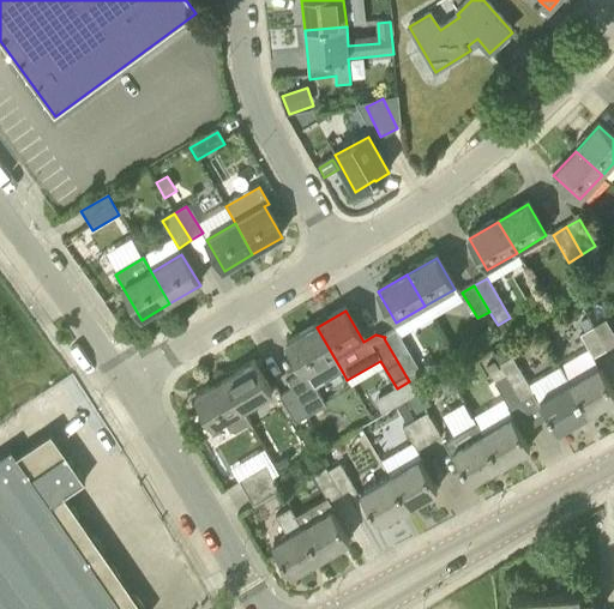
[(593,329),(588,320),(581,325),(585,333),(593,329)]
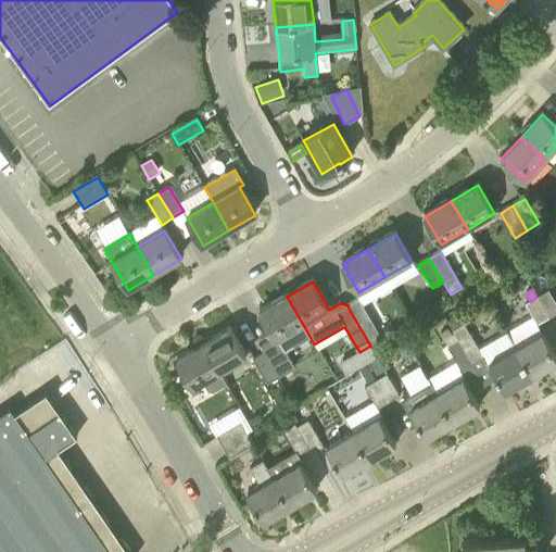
[(547,291),(536,298),(548,320),(555,315),(555,303),(548,291),(547,291)]
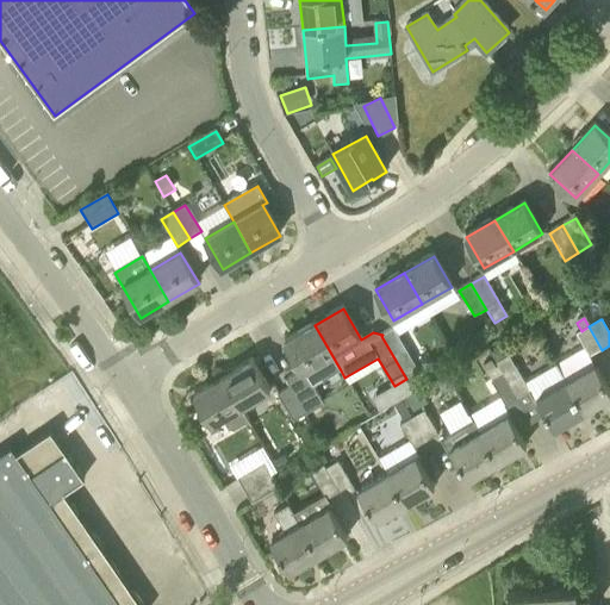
[(291,388),(306,413),(305,415),(310,423),(322,416),(317,409),(324,405),(313,387),(341,370),(315,325),(285,342),(303,373),(287,382),(291,388)]
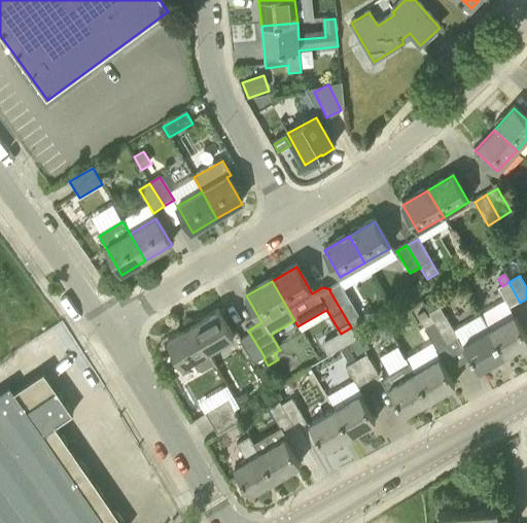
[(520,303),(508,282),(502,286),(498,288),(510,309),(520,303)]
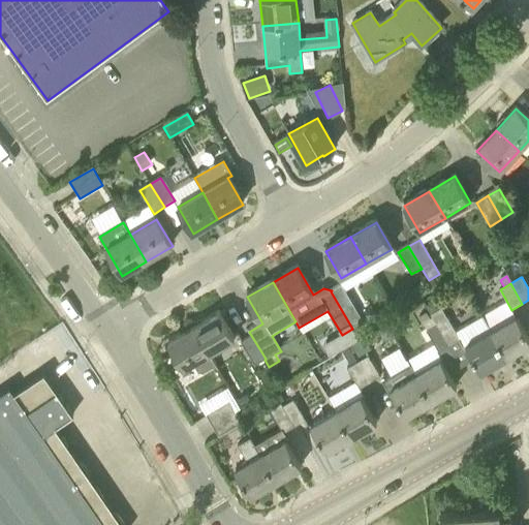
[(331,291),(352,329),(363,322),(341,285),(332,290),(331,291)]
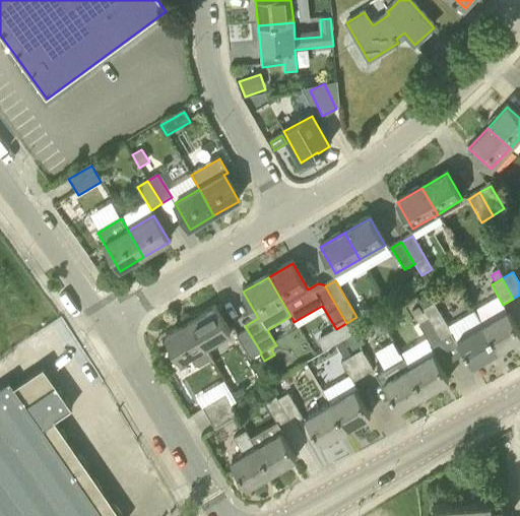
[(417,300),(424,309),(433,304),(428,294),(417,300)]
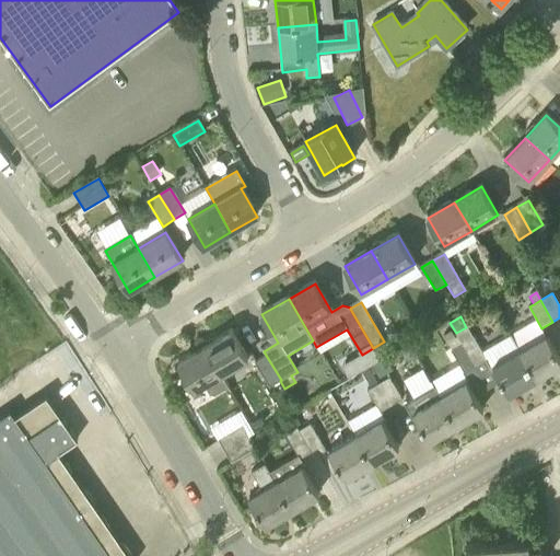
[(205,348),(221,377),(248,360),(231,332),(205,348)]
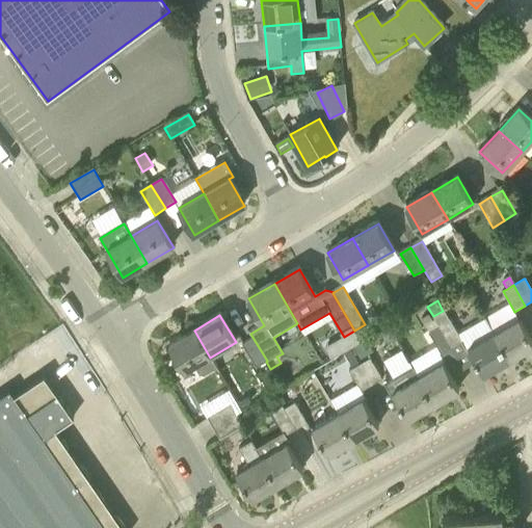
[(451,348),(440,327),(434,320),(432,321),(428,315),(422,320),(440,351),(442,354),(451,348)]
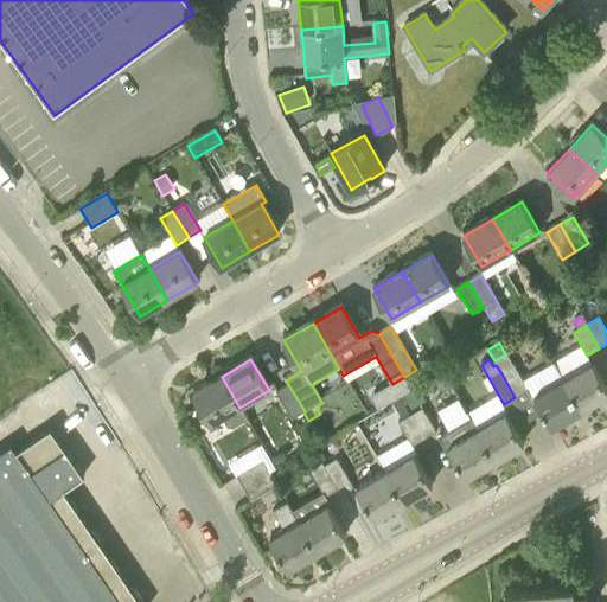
[(606,390),(592,364),(562,382),(580,412),(606,396),(606,390)]
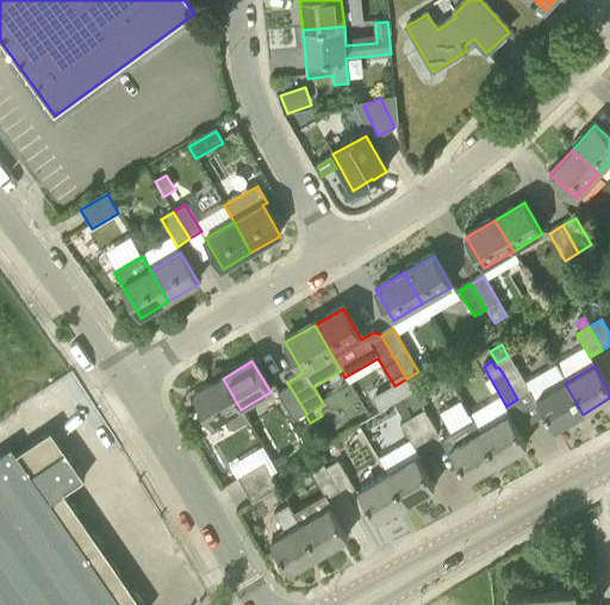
[(504,375),(517,399),(530,392),(527,385),(516,368),(504,375)]
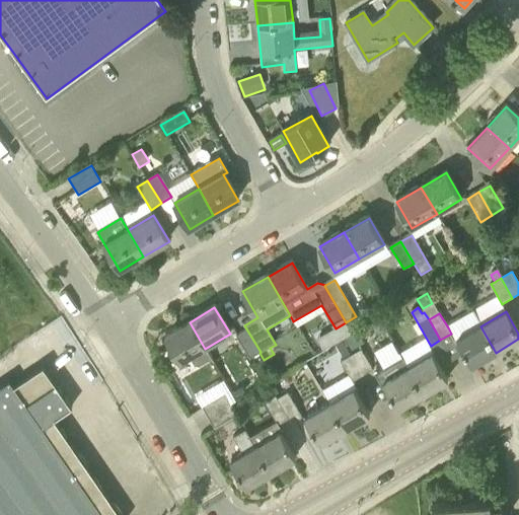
[(451,334),(455,342),(457,341),(472,367),(496,353),(480,326),(473,313),(448,327),(451,334)]
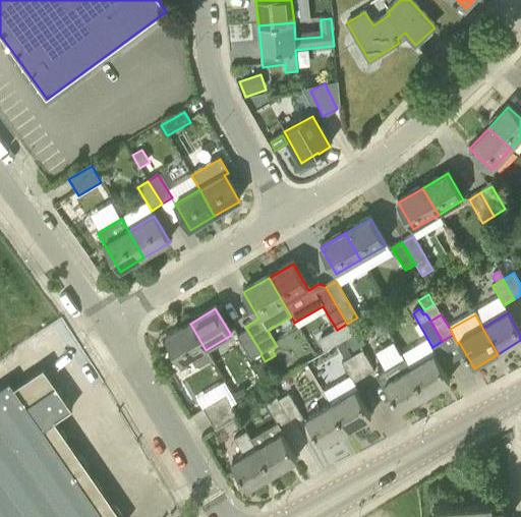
[(206,350),(190,324),(166,337),(181,363),(189,358),(194,367),(200,368),(213,361),(206,350)]
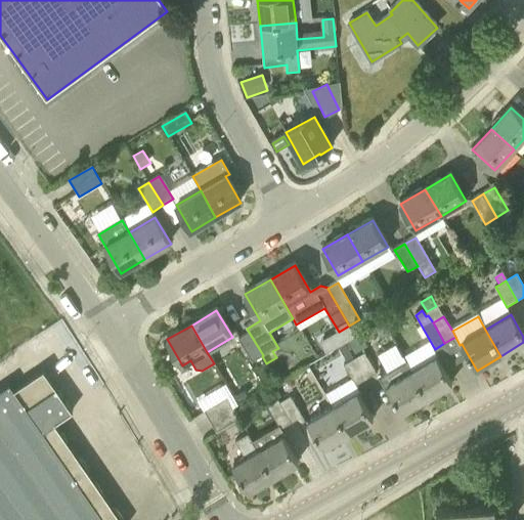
[(355,338),(353,335),(348,327),(339,332),(337,333),(343,344),(355,338)]
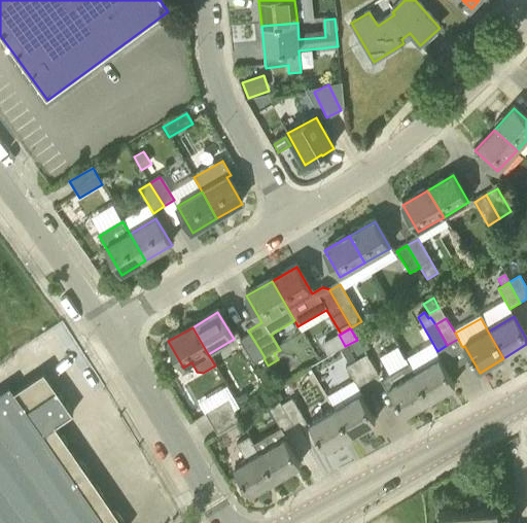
[(265,357),(251,336),(241,342),(253,364),(264,358),(265,357)]
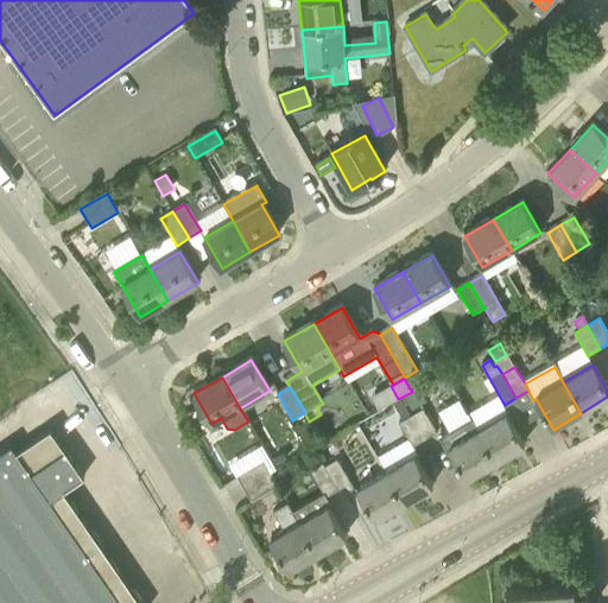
[(423,410),(410,418),(425,440),(437,433),(423,410)]
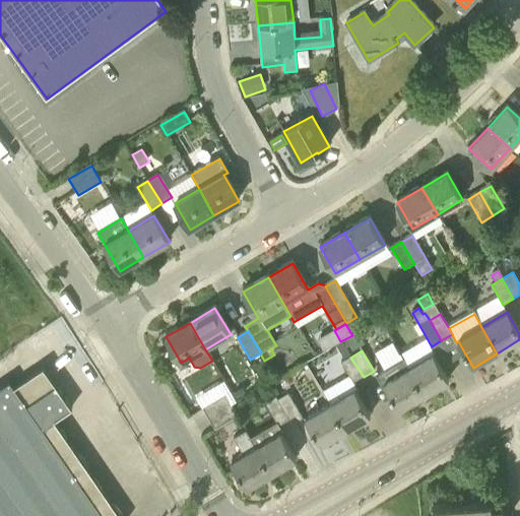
[(448,381),(441,369),(433,355),(407,370),(424,396),(448,381)]
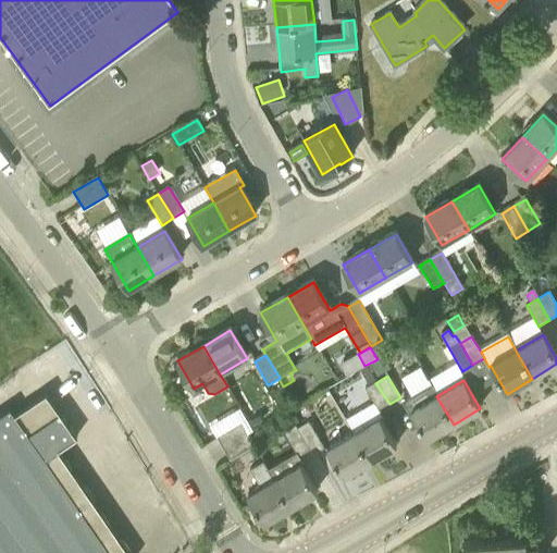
[(390,404),(375,383),(366,389),(379,410),(390,404)]
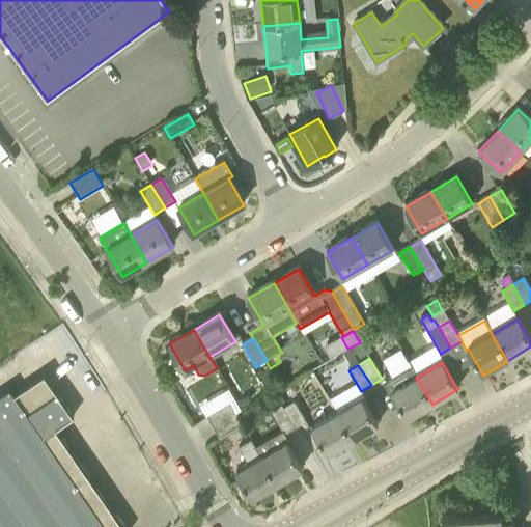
[(432,405),(416,378),(410,367),(383,383),(389,393),(392,392),(408,418),(432,405)]
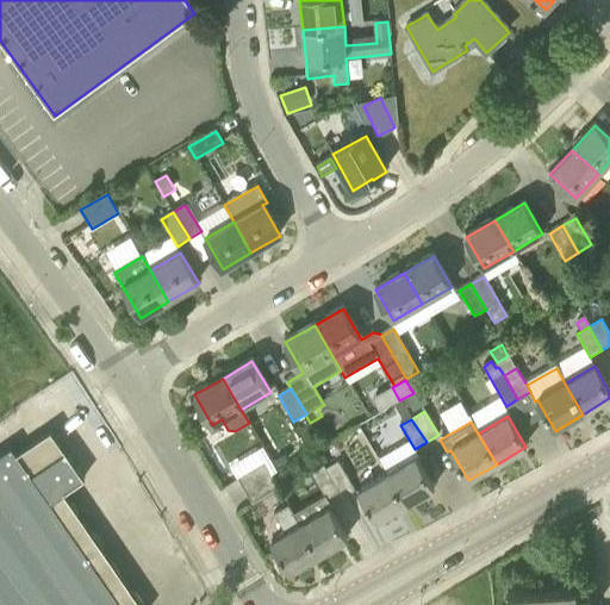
[(139,604),(64,494),(85,481),(51,431),(17,455),(12,448),(0,455),(0,604),(139,604)]
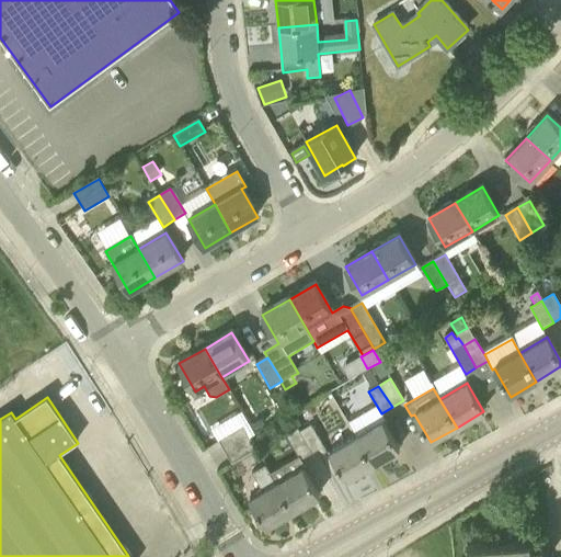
[(355,438),(373,466),(399,450),(382,421),(355,438)]
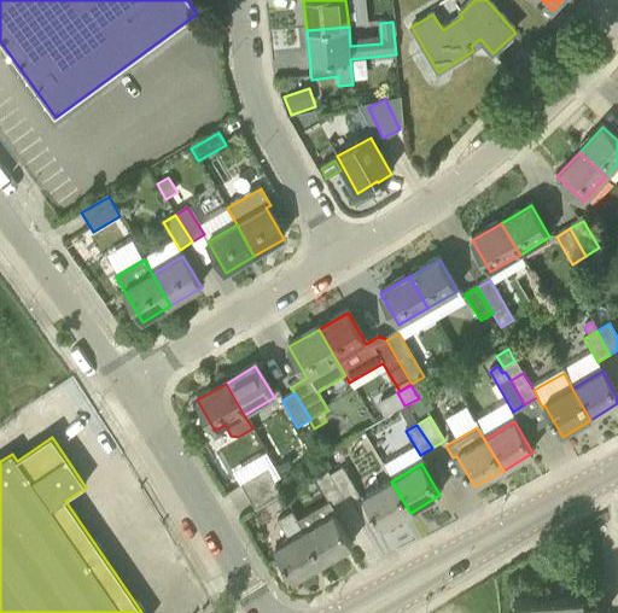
[(343,468),(330,477),(343,500),(356,491),(343,468)]
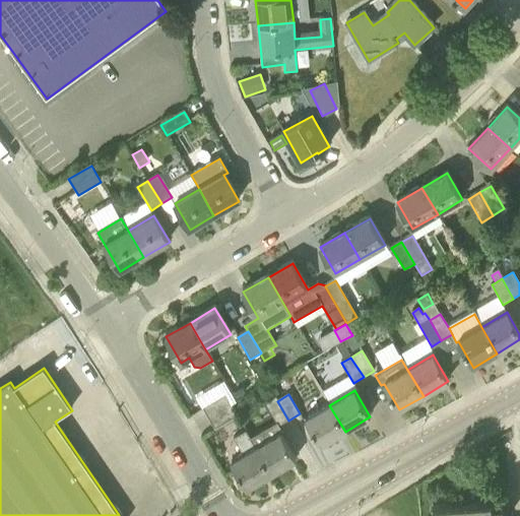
[(208,418),(231,405),(225,396),(202,409),(208,418)]
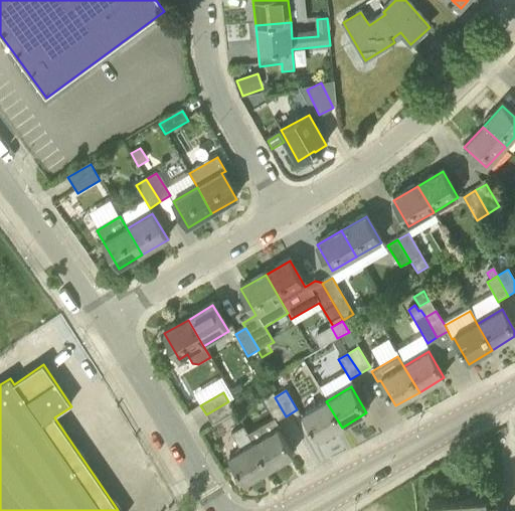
[(286,416),(275,397),(273,394),(264,399),(275,418),(277,421),(286,416)]
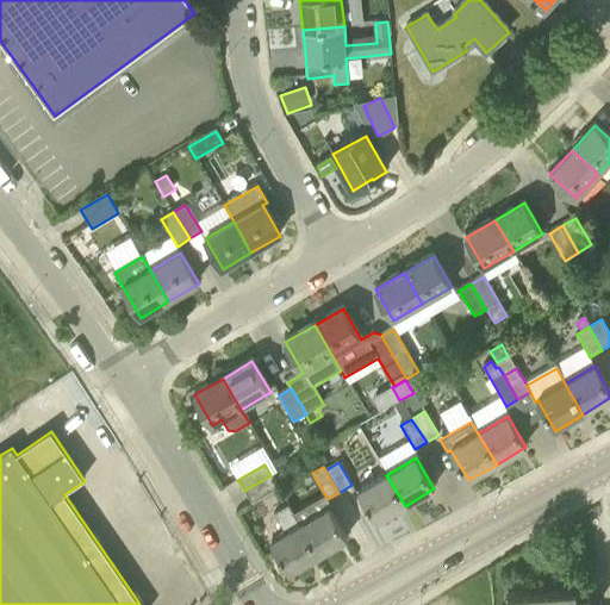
[(271,475),(244,491),(251,504),(278,488),(271,475)]
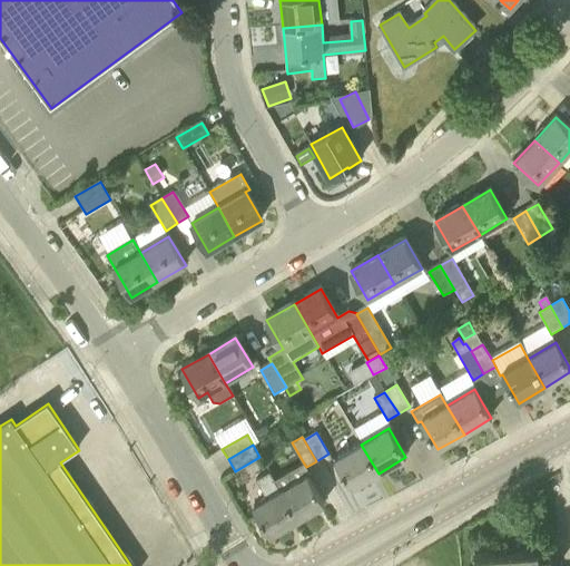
[(379,474),(361,445),(334,460),(351,489),(379,474)]
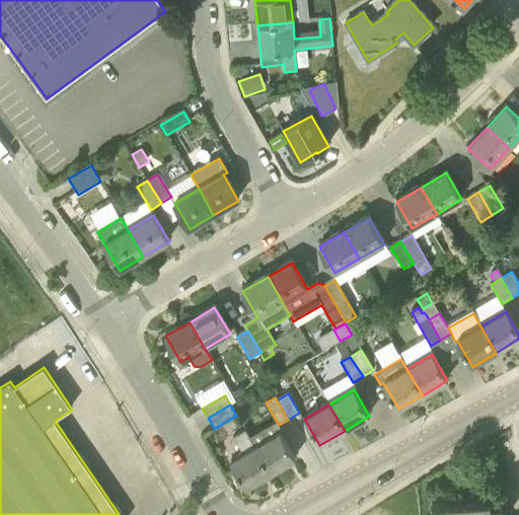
[(249,438),(255,447),(271,473),(295,459),(280,433),(283,432),(279,425),(277,422),(249,438)]
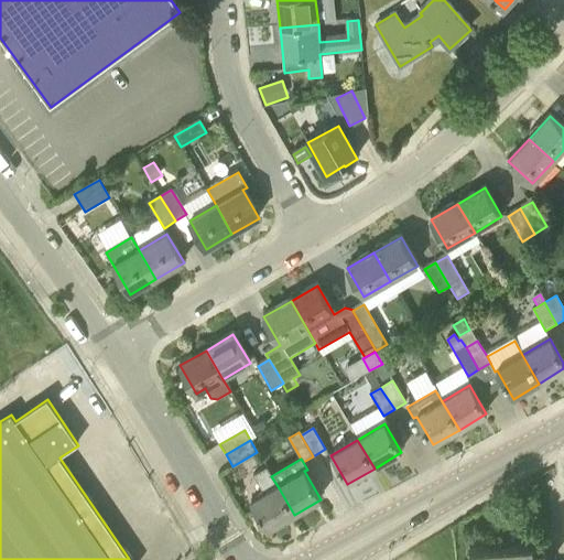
[(294,515),(278,486),(271,476),(267,469),(253,476),(264,495),(250,503),(268,531),(294,515)]
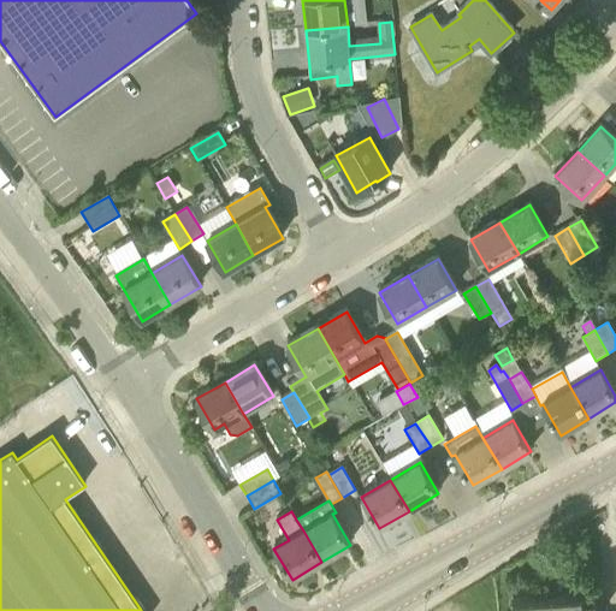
[(582,599),(582,593),(513,598),(513,610),(597,610),(596,598),(582,599)]
